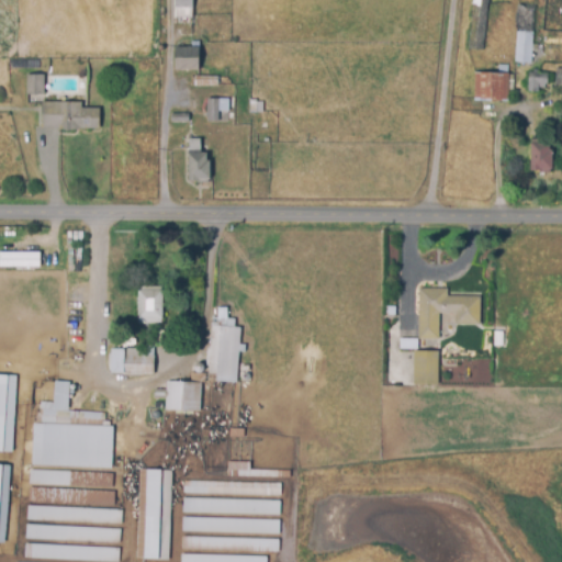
[(175,0),(192,0),(192,18),(175,18),(175,0)]
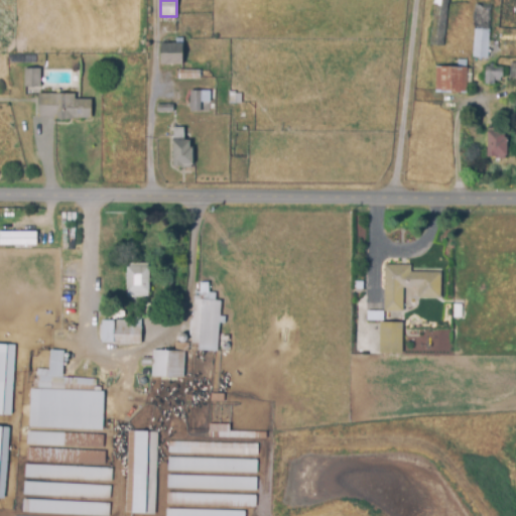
[(434,0),(447,0),(443,47),(430,45),(434,0)]
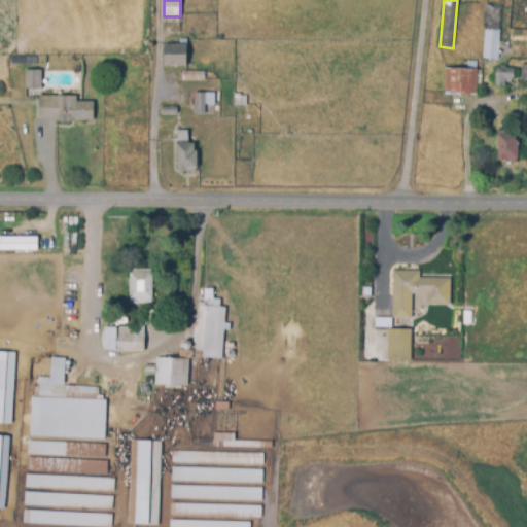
[(486,4),(500,5),(497,60),(482,59),(486,4)]
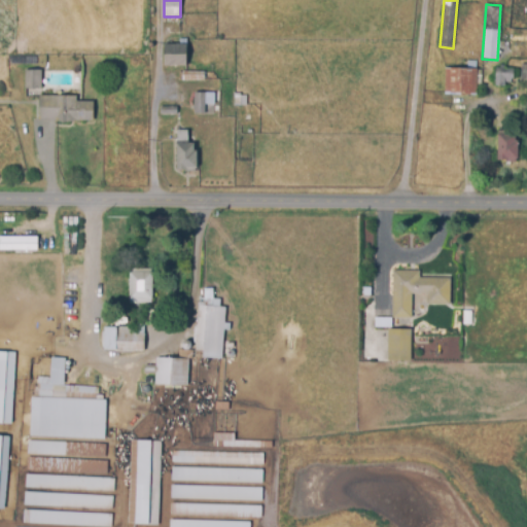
[(185,45),(185,66),(164,66),(164,45),(185,45)]
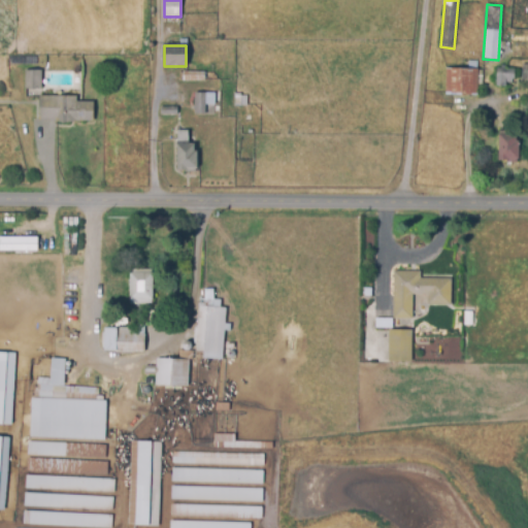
[(446,68),(477,69),(477,96),(444,96),(446,68)]
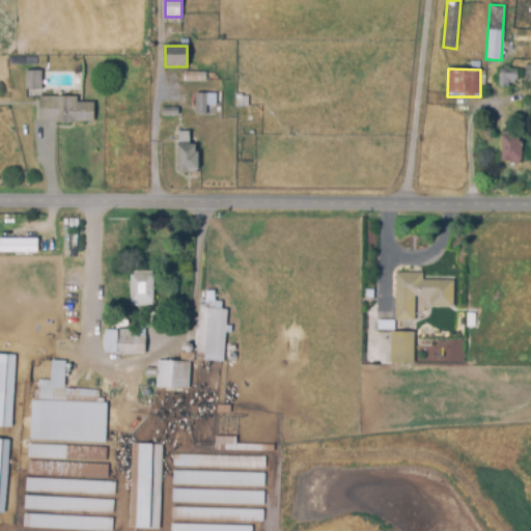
[(499,74),(500,70),(520,71),(519,80),(515,80),(515,86),(498,85),(499,74)]
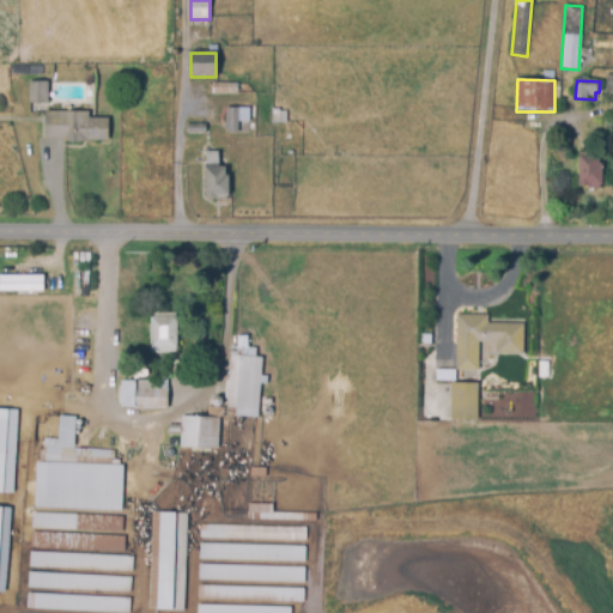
[(28,82),(46,82),(47,104),(28,104),(28,82)]
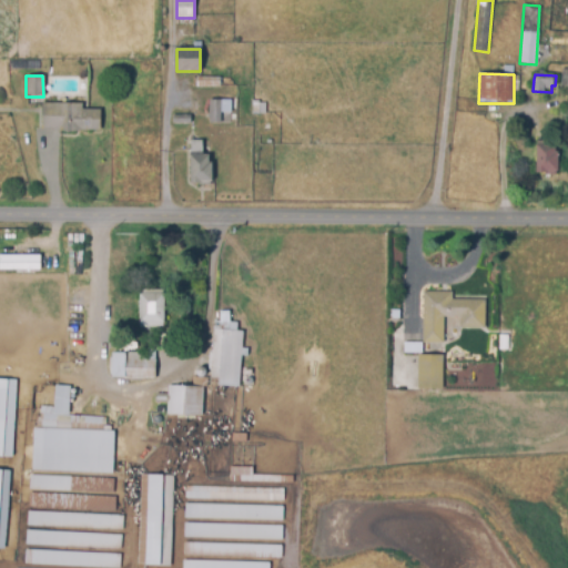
[(196,78),(219,78),(219,88),(196,88),(196,78)]
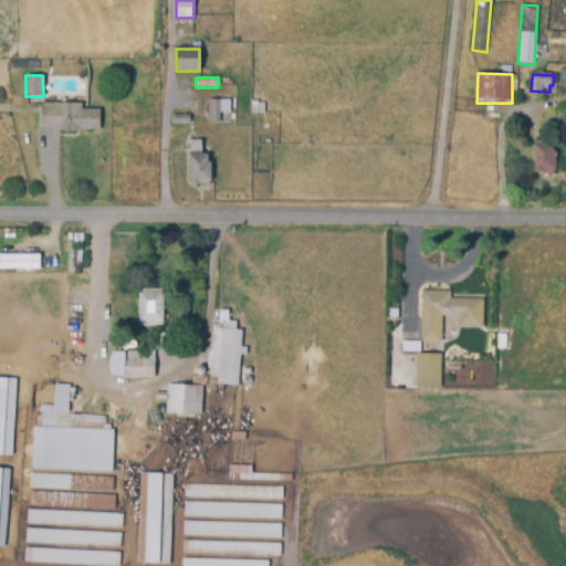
[(208,101),(229,101),(229,123),(208,123),(208,101)]
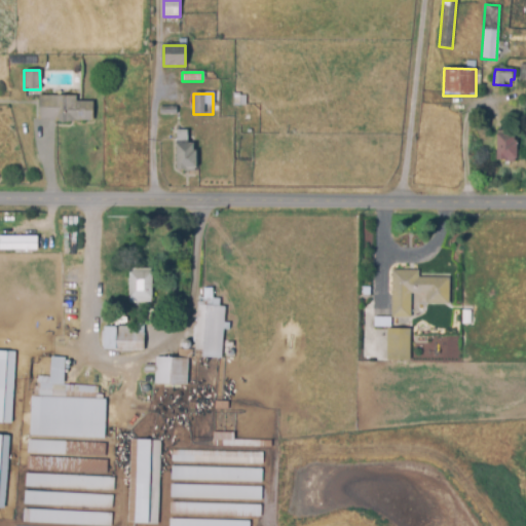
[(38,96),(76,97),(76,103),(91,103),(91,120),(38,119),(38,96)]
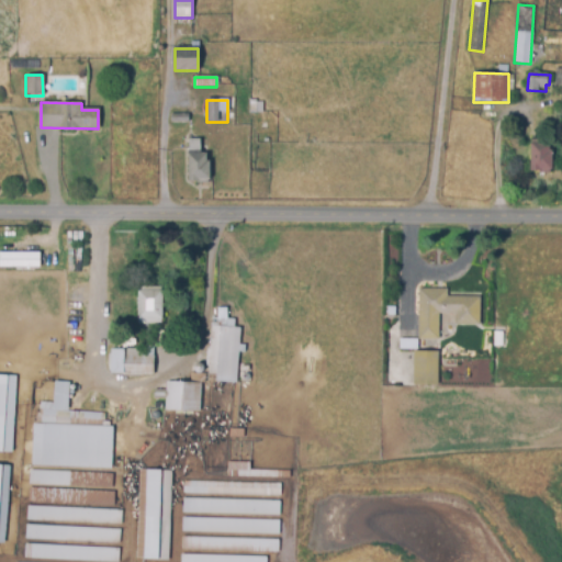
[(248,103),(262,103),(262,112),(248,112),(248,103)]
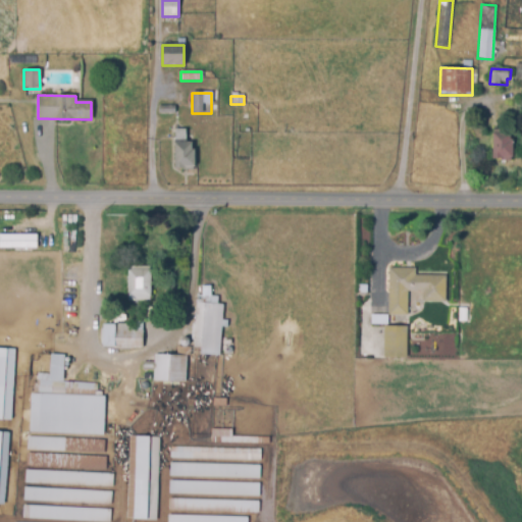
[(173,129),(187,129),(187,144),(192,143),(192,151),(195,151),(195,171),(183,171),(183,168),(174,168),(173,129)]
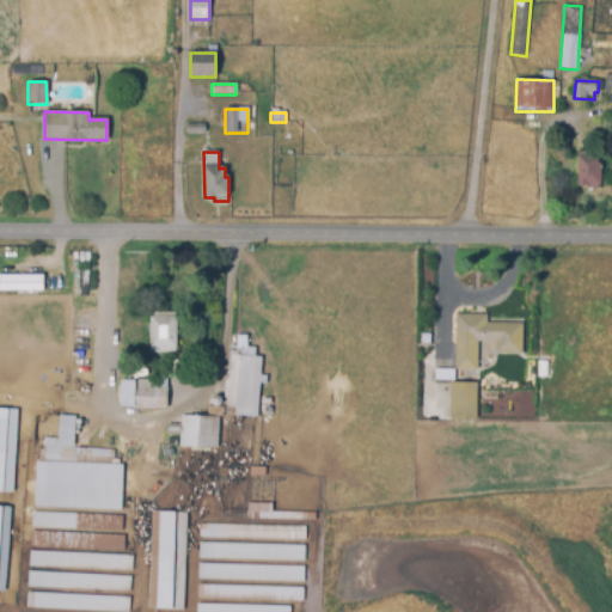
[(577,157),(598,158),(598,165),(600,165),(600,189),(577,189),(577,157)]
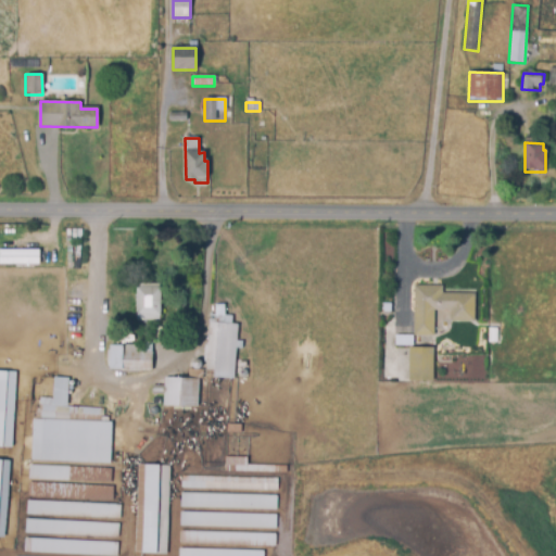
[(0,266),(0,250),(10,250),(10,242),(29,242),(29,251),(37,251),(37,266),(0,266)]
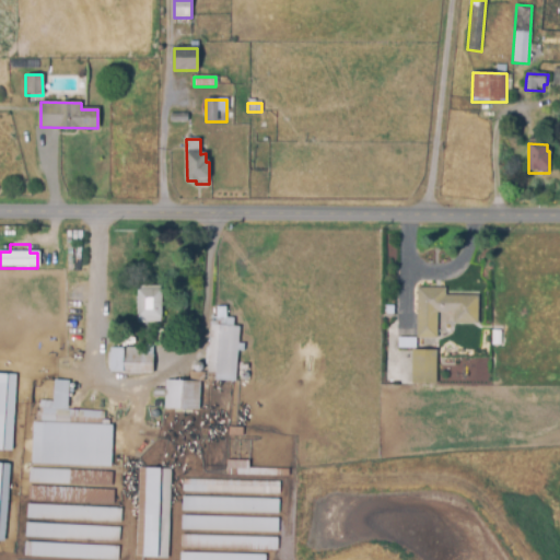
[(417,288),(445,289),(445,296),(479,296),(479,324),(441,324),(441,340),(417,339),(417,288)]
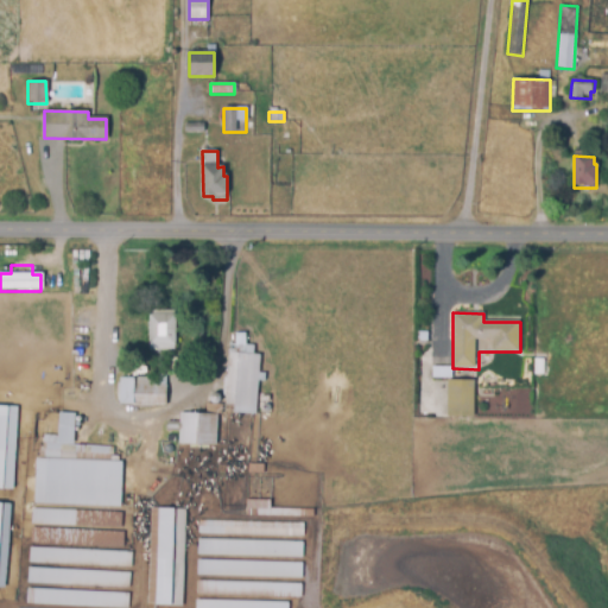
[(146,314),(175,314),(176,352),(147,352),(146,314)]
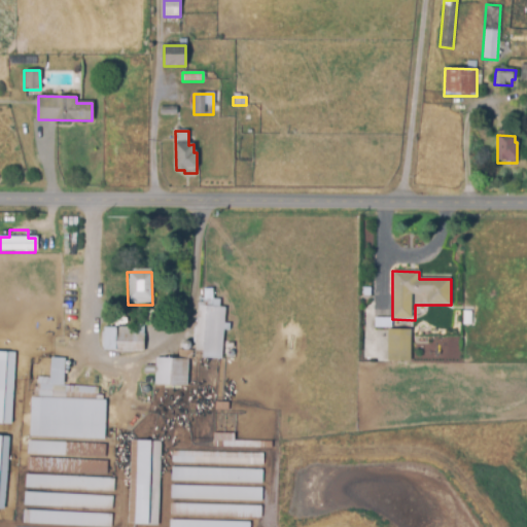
[(225,308),(224,324),(231,324),(230,331),(223,331),(221,360),(200,358),(201,352),(195,351),(196,344),(192,344),(194,328),(197,328),(199,299),(220,301),(219,308),(225,308)]
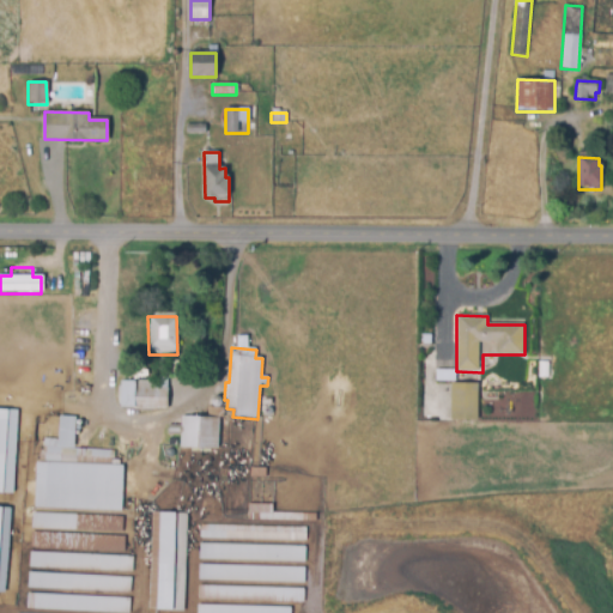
[(536,363),(548,363),(548,378),(536,378),(536,363)]
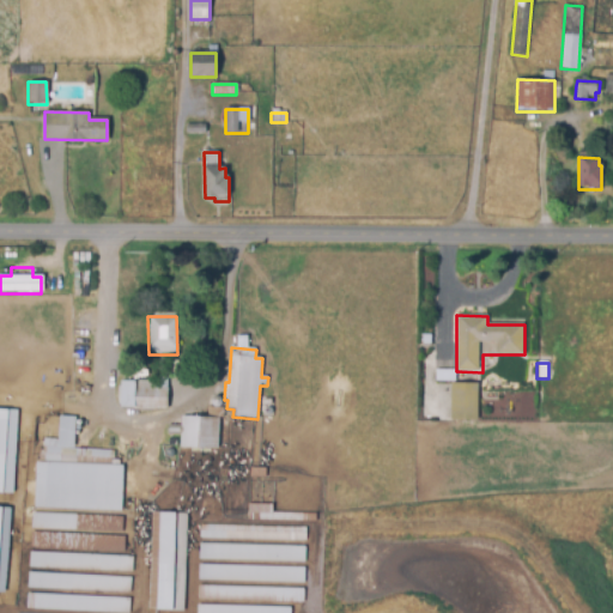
[(167,389),(169,410),(134,412),(134,408),(122,408),(120,384),(157,382),(158,389),(167,389)]
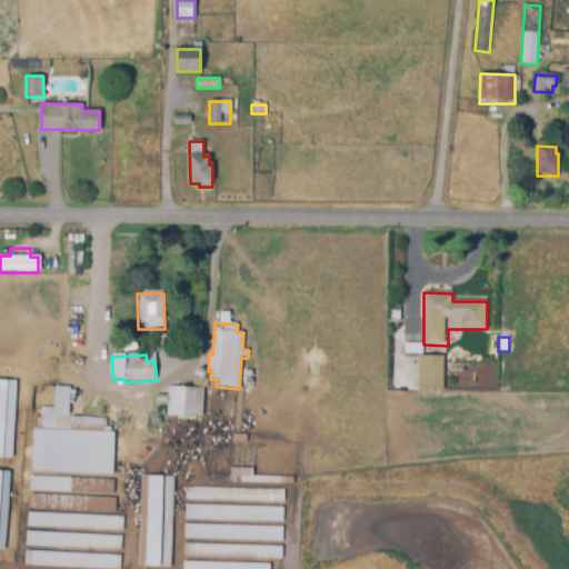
[(418,357),(443,357),(442,392),(418,392),(418,357)]
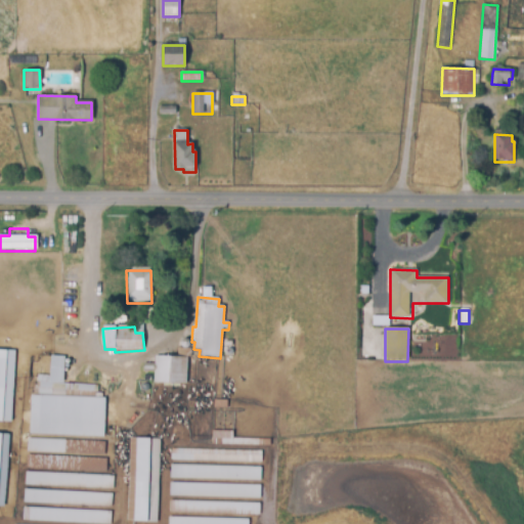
[(0,350),(14,351),(10,424),(0,423),(0,350)]
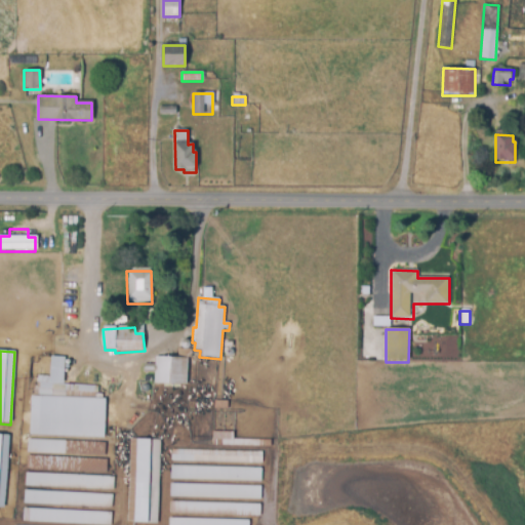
[(65,358),(64,382),(96,385),(95,396),(34,392),(35,380),(50,381),(52,357),(65,358)]
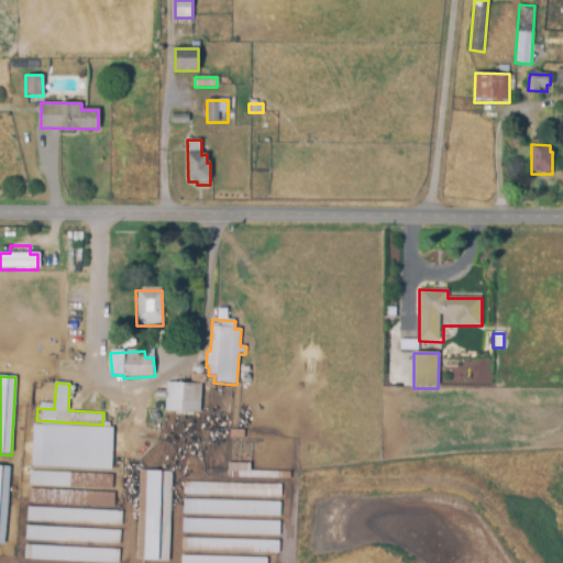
[(165,384),(199,384),(200,411),(166,412),(165,384)]
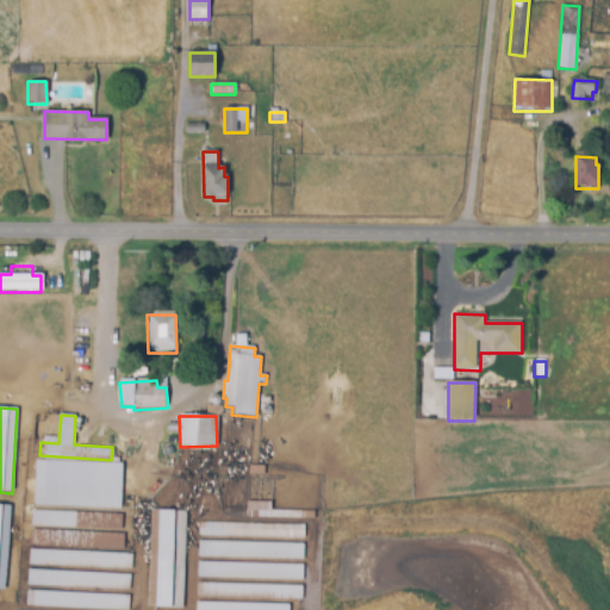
[(35,461),(122,465),(119,510),(33,506),(35,461)]
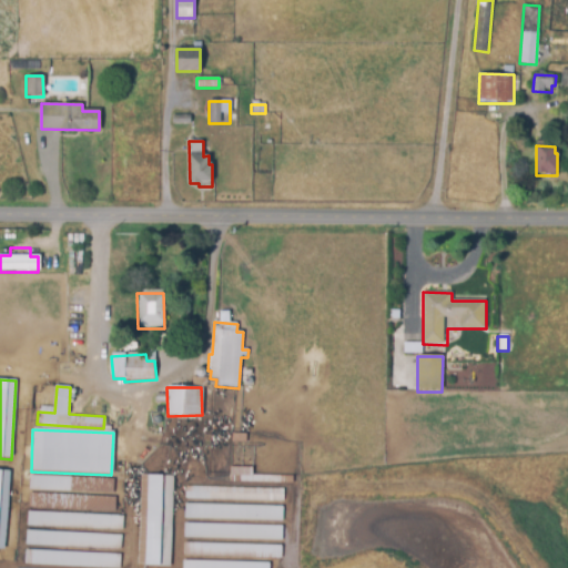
[(293,484),(229,484),(229,468),(252,468),(252,476),(293,476),(293,484)]
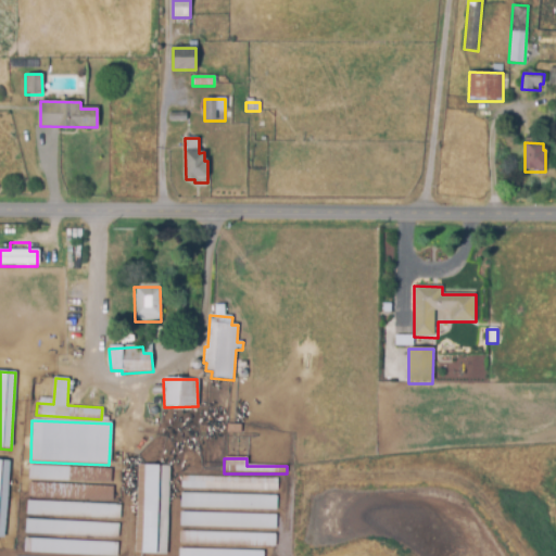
[(28,466),(111,470),(110,484),(28,480),(28,466)]
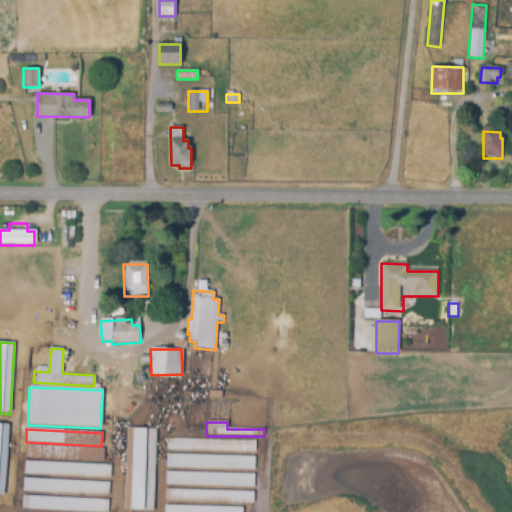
[(126,430),(156,430),(154,511),(123,511),(126,430)]
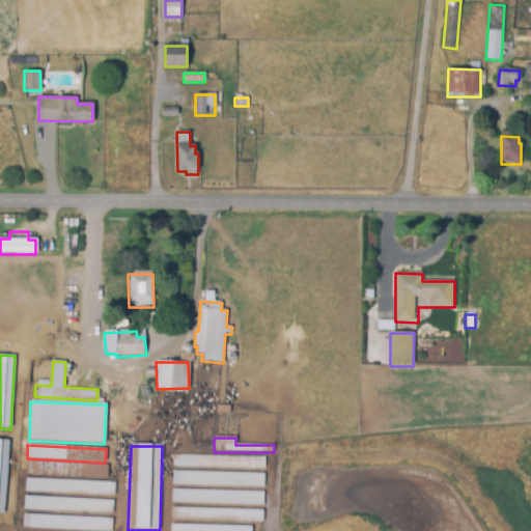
[(266,458),(264,472),(172,469),(173,456),(266,458)]
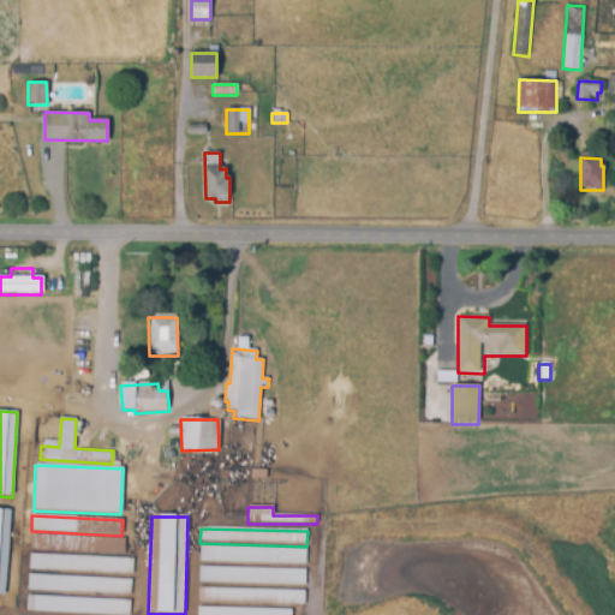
[(30,536),(124,539),(123,555),(30,550),(30,536)]
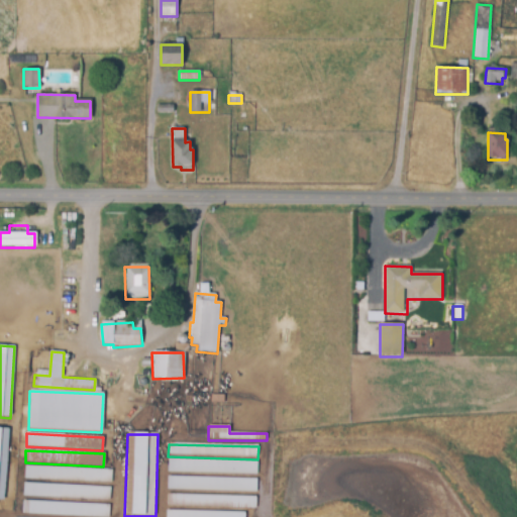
[(257,462),(257,475),(168,473),(168,459),(257,462)]
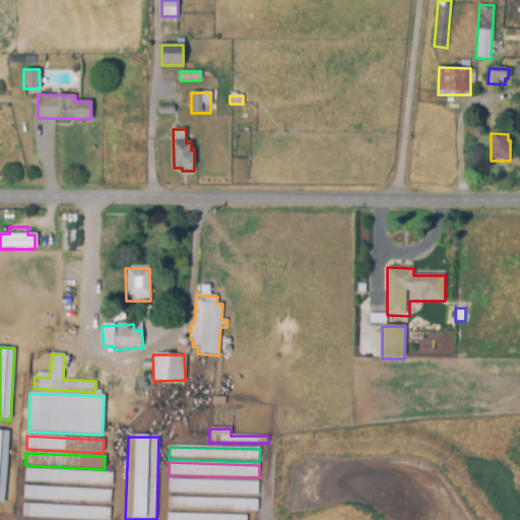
[(25,469),(113,473),(112,485),(24,482),(25,469)]
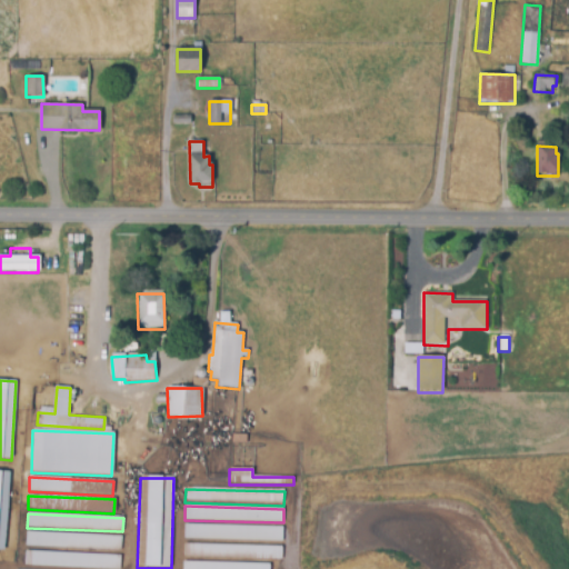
[(282,528),(282,541),(183,539),(185,526),(282,528)]
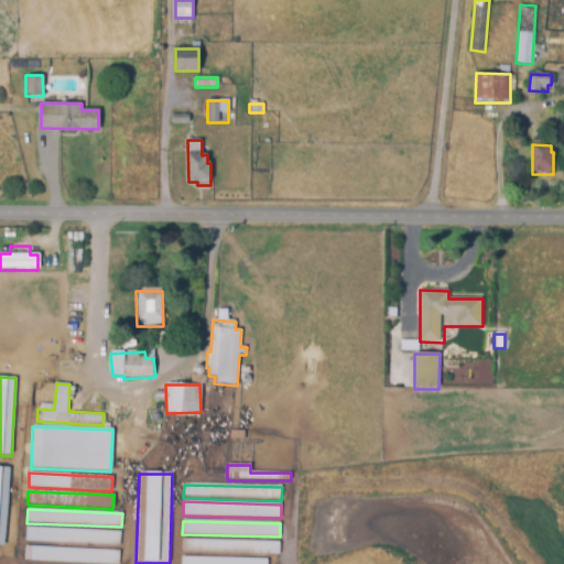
[(25,529),(120,532),(119,546),(24,542),(25,529)]
